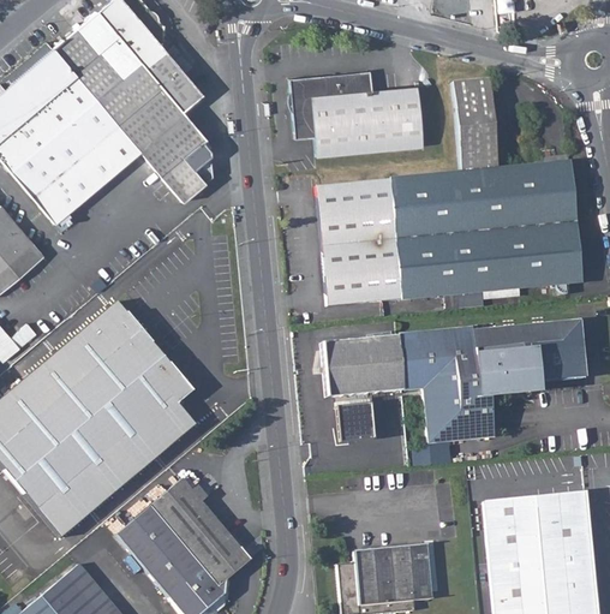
[(111,0),(55,47),(0,93),(0,153),(58,222),(143,149),(185,201),(208,183),(186,156),(208,138),(185,111),(204,94),(125,0),(111,0)]
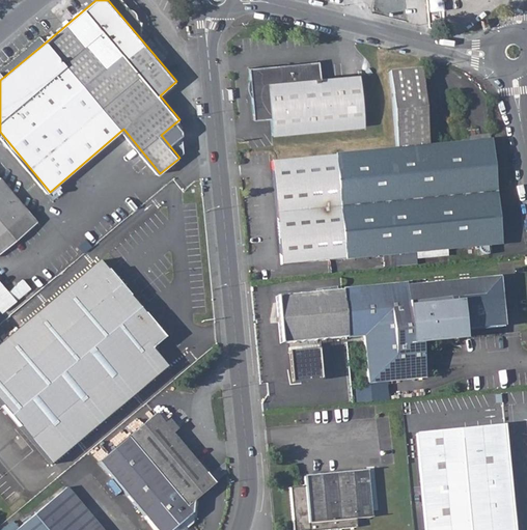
[(434,0),(435,9),(447,8),(446,0),(434,0)]
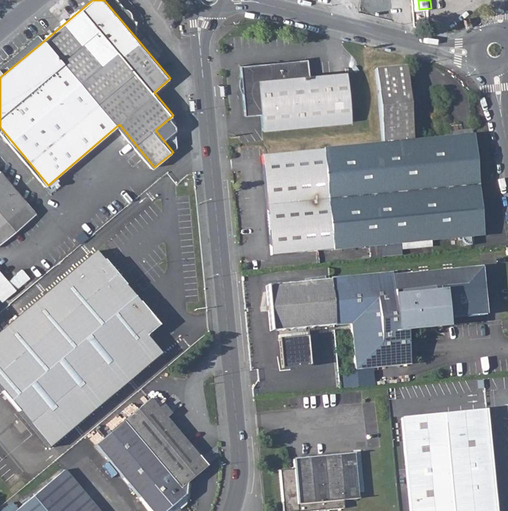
[(0,69),(0,77),(46,39),(42,34),(0,69)]
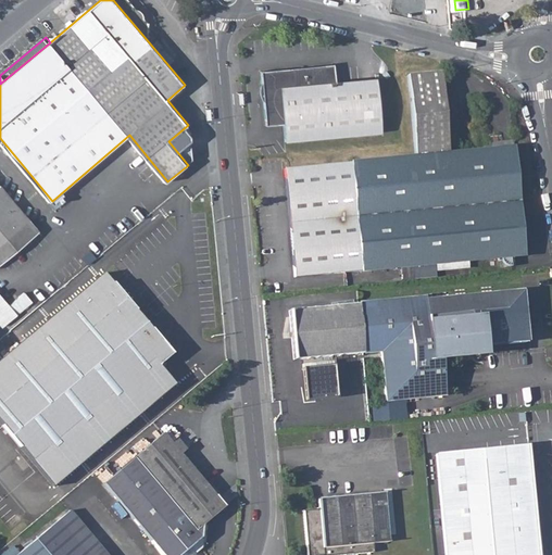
[(328,65),(266,72),(271,124),(288,123),(289,140),(385,131),(379,77),(339,82),(338,63),(328,64),(328,65)]
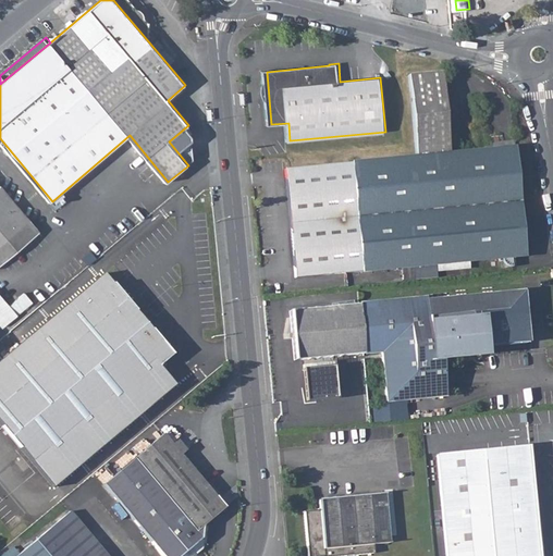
[(422,158),(291,171),(302,280),(532,258),(523,149),(457,155),(450,75),(416,78),(422,158)]
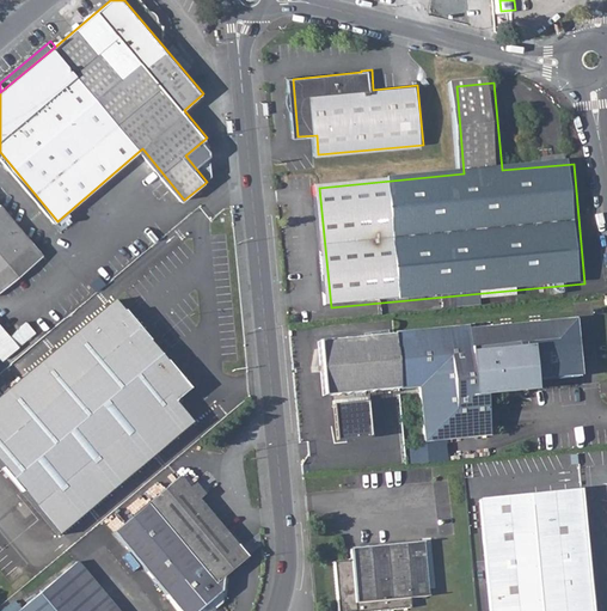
[(0,292),(46,254),(0,200),(0,292)]
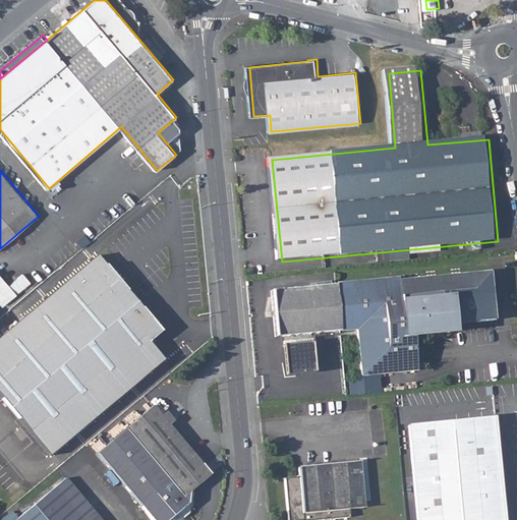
[(101,254),(0,339),(0,392),(53,455),(69,442),(167,359),(152,341),(158,336),(164,330),(101,254)]
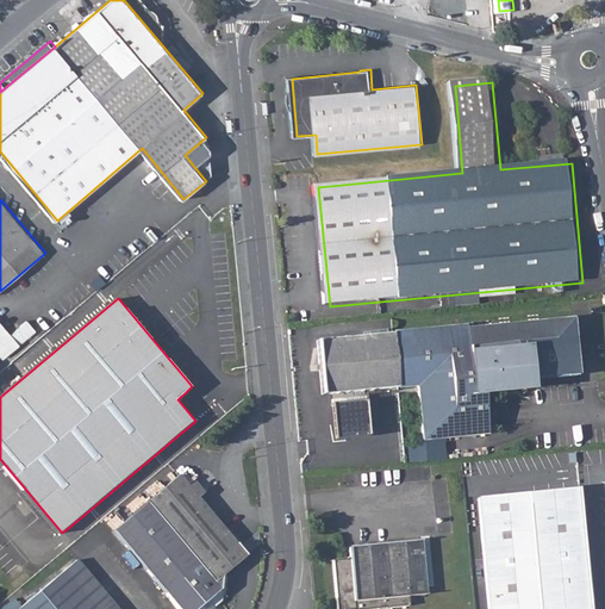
[(0,317),(0,336),(13,352),(23,345),(0,317)]
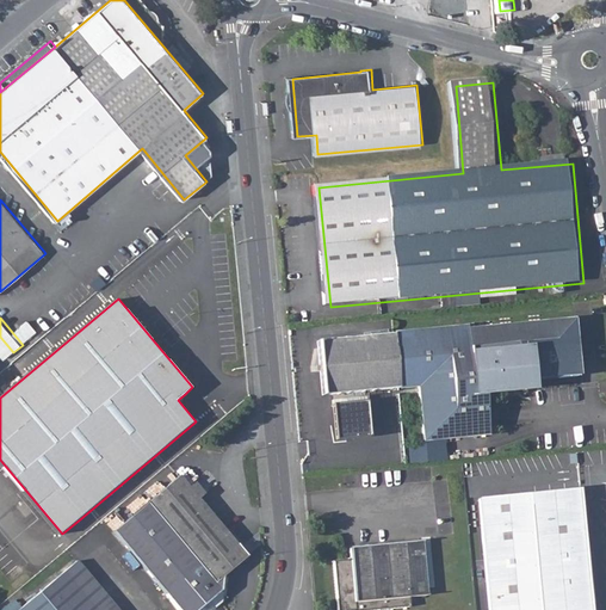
[(470,326),(397,333),(402,387),(422,384),(428,438),(492,432),(488,393),(527,389),(527,380),(581,375),(576,319),(471,330),(470,326)]
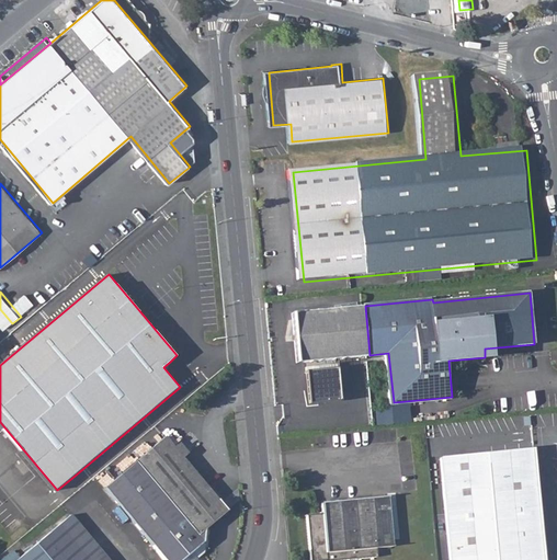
[(30,295),(15,306),(22,316),(36,304),(30,295)]
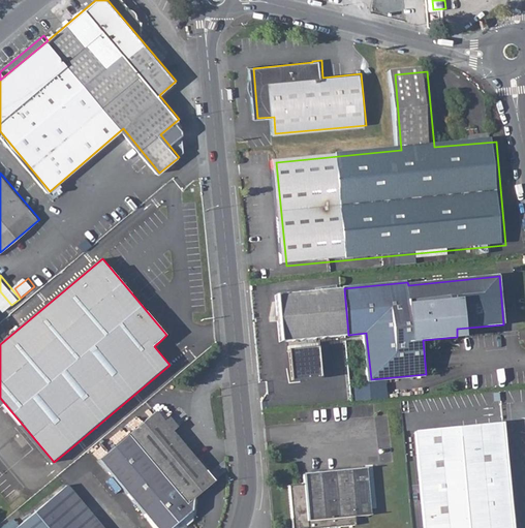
[(283,341),(348,335),(344,288),(279,294),(283,341)]
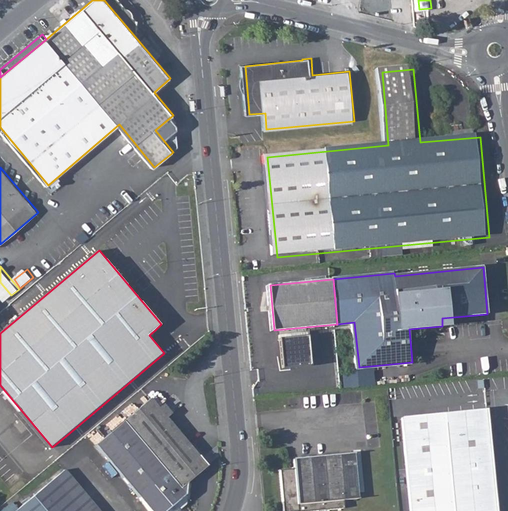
[(0,293),(5,300),(11,295),(0,282),(0,293)]
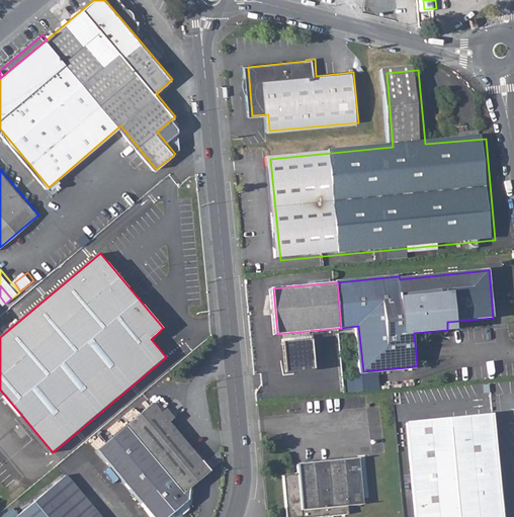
[(151,339),(166,357),(171,352),(157,334),(151,339)]
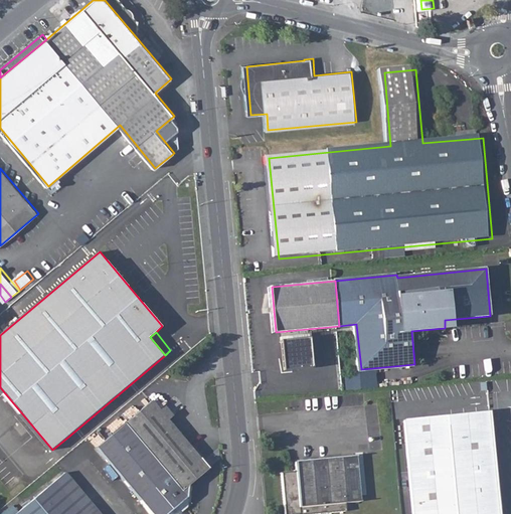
[(395,390),(396,397),(413,396),(413,388),(395,390)]
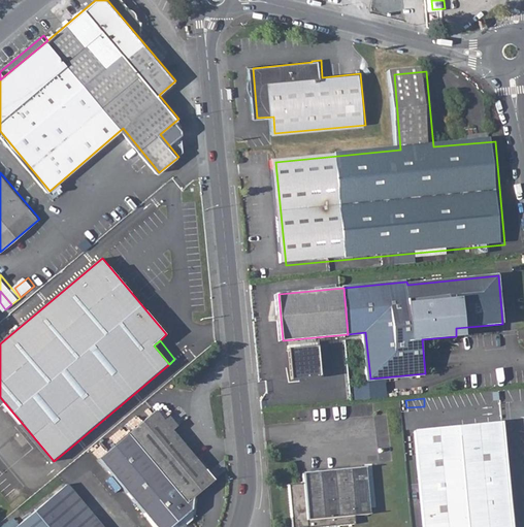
[(157,410),(130,433),(101,458),(158,526),(172,526),(194,509),(195,498),(216,481),(174,431),(166,421),(157,410)]
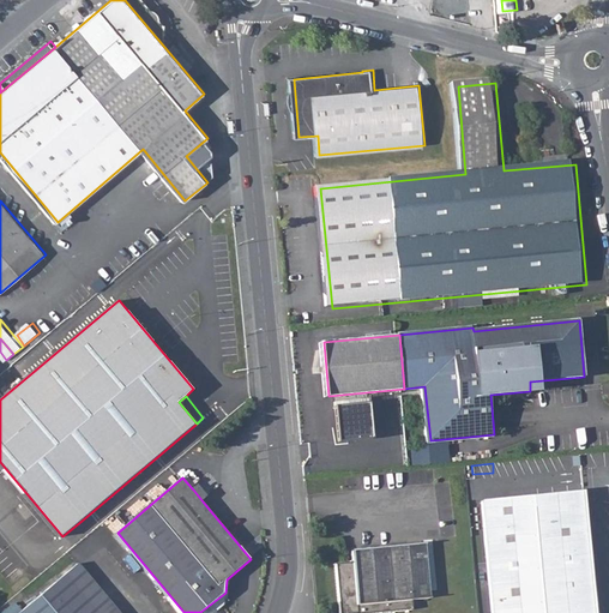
[(193,490),(203,502),(209,496),(199,484),(193,490)]
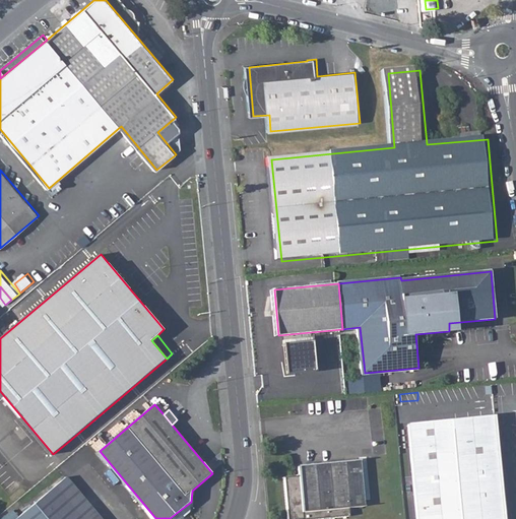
[(506,518),(497,415),(411,424),(421,518),(506,518)]
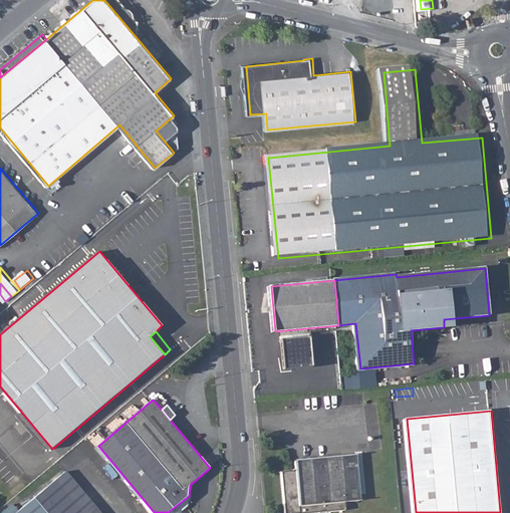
[(52,449),(57,455),(72,441),(68,436),(52,449)]
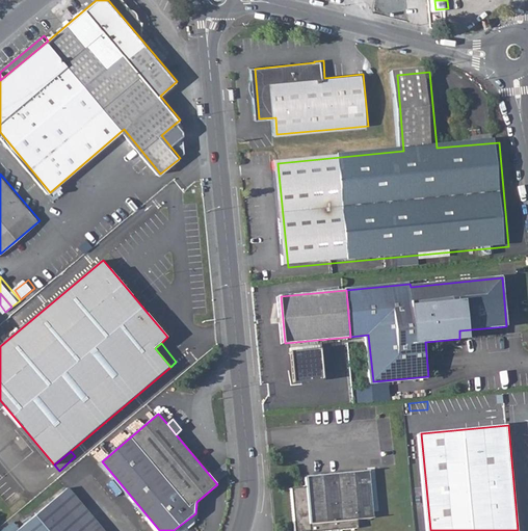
[(371,470),(308,476),(309,485),(293,487),(297,530),(319,530),(362,527),(361,519),(375,518),(371,470)]
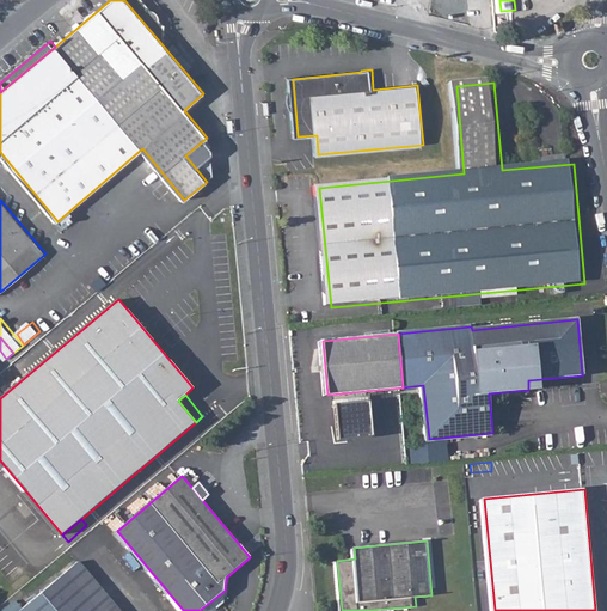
[(20,610),(122,610),(80,561),(25,608),(20,610)]
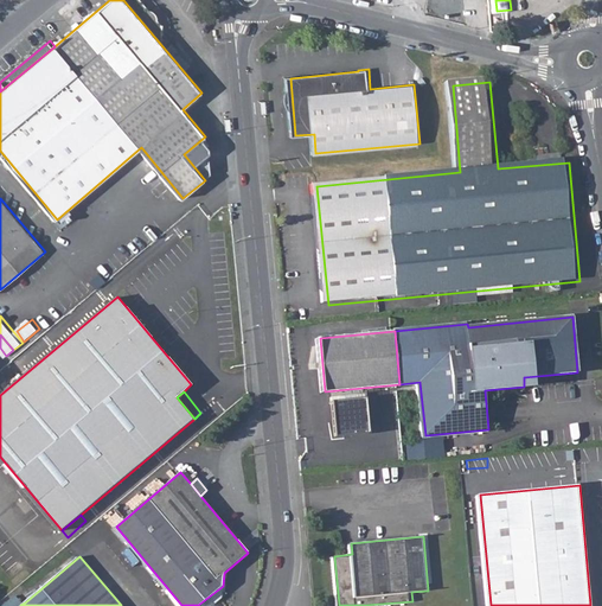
[(198,605),(213,605),(229,593),(223,586),(198,605)]
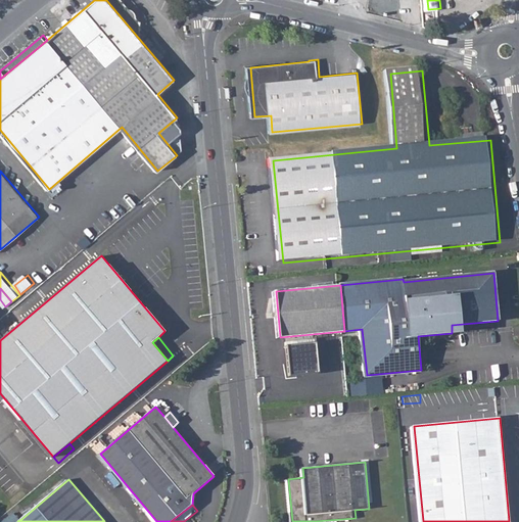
[(3,521),(17,521),(21,519),(15,513),(3,521)]
